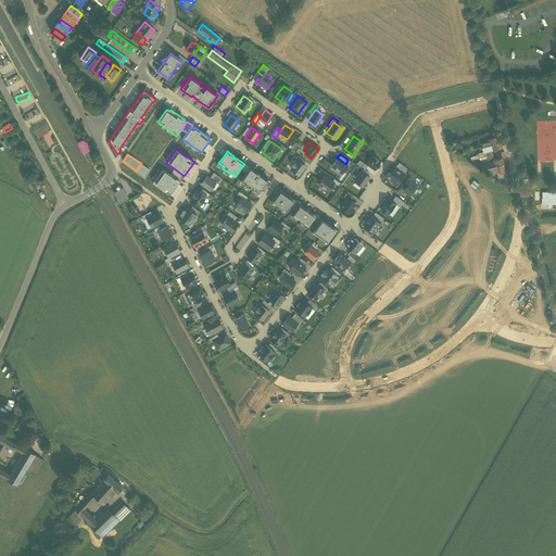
[(375,169),(380,162),(371,155),(366,164),(375,169)]
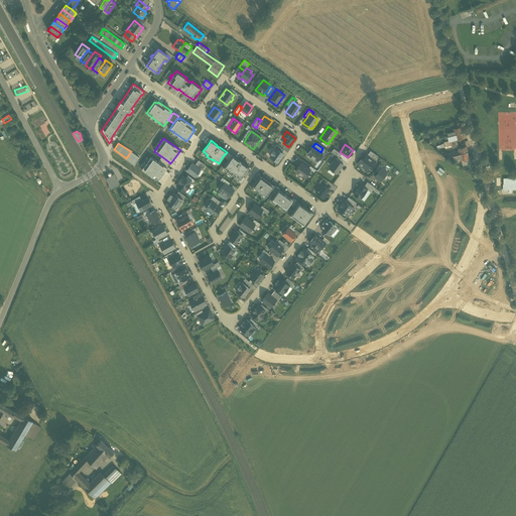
[(276,149),(281,153),(283,150),(276,145),(274,148),(276,149)]
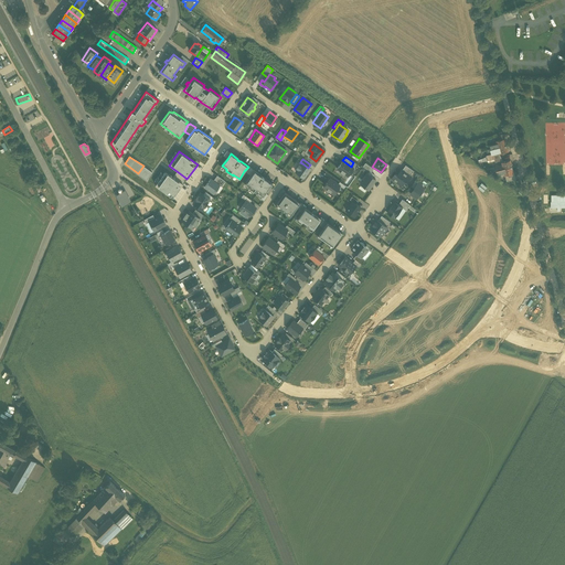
[(337,169),(340,171),(340,172),(343,174),(348,177),(353,169),(351,167),(342,160),(337,169)]
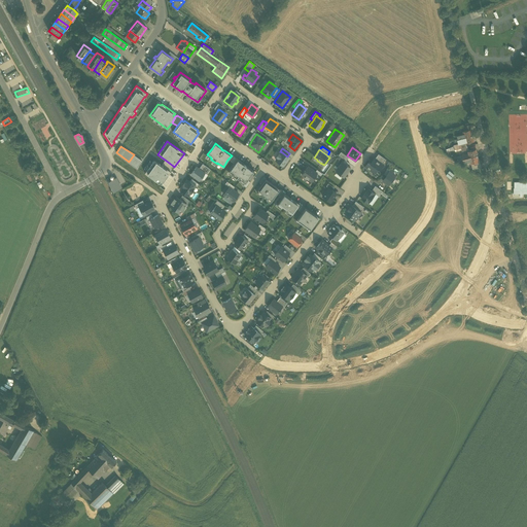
[(282,152),(280,154),(279,154),(277,156),(278,157),(276,161),(283,166),(289,157),(287,156),(282,152)]
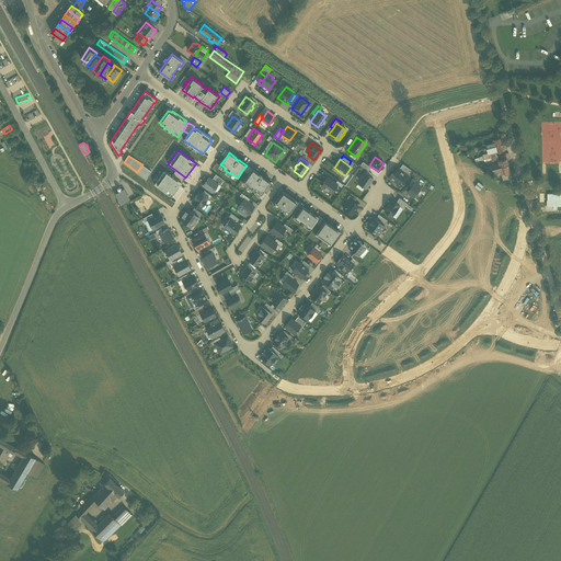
[(370,168),(363,162),(361,165),(368,171),(370,168)]
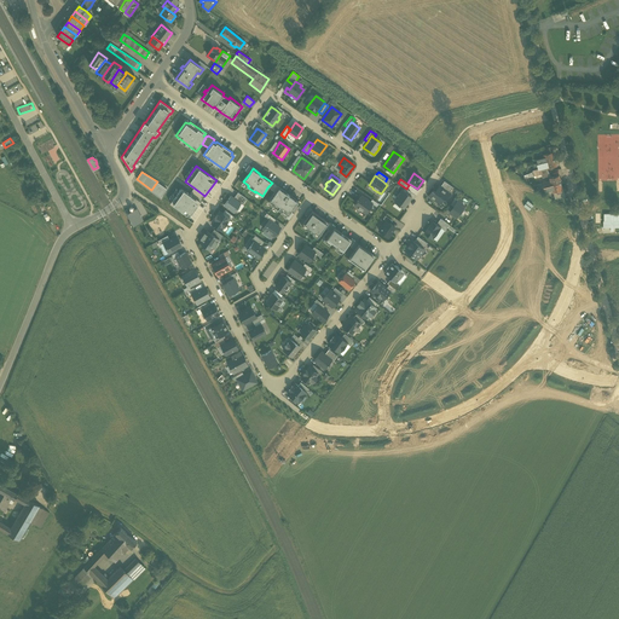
[(167,189),(157,181),(151,190),(161,197),(167,189)]
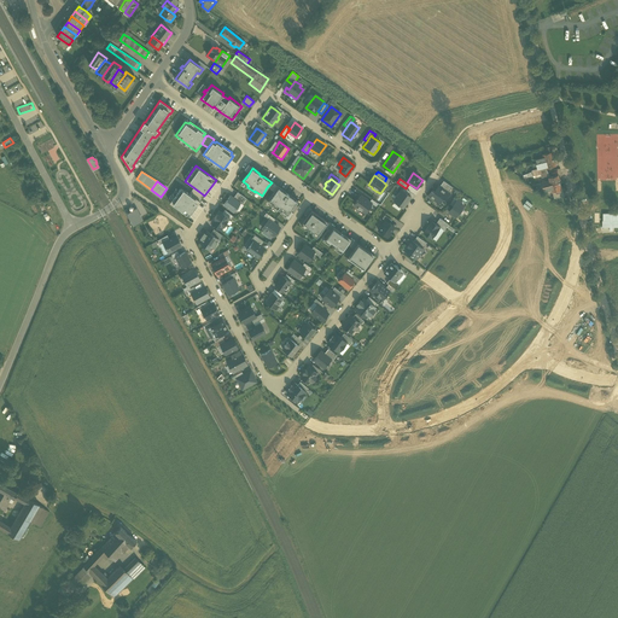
[(444,181),(439,187),(448,193),(453,187),(444,181)]
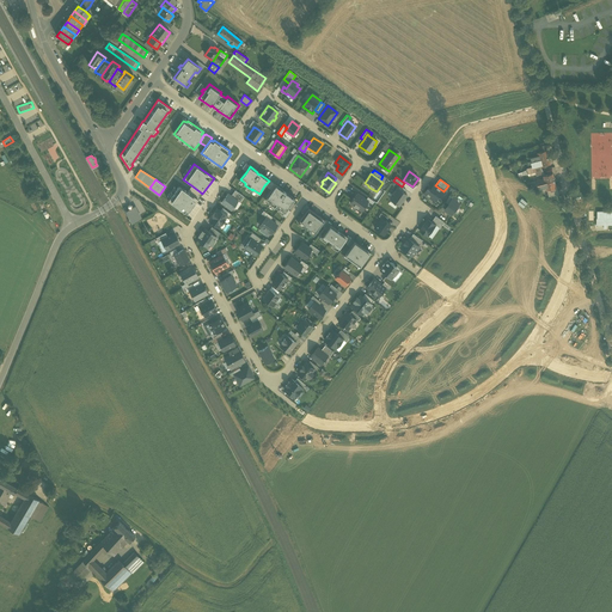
[(279,208),(285,213),(287,209),(294,199),(286,193),(286,194),(282,191),(282,190),(275,184),(271,190),(265,199),(270,203),(279,209),(279,208)]
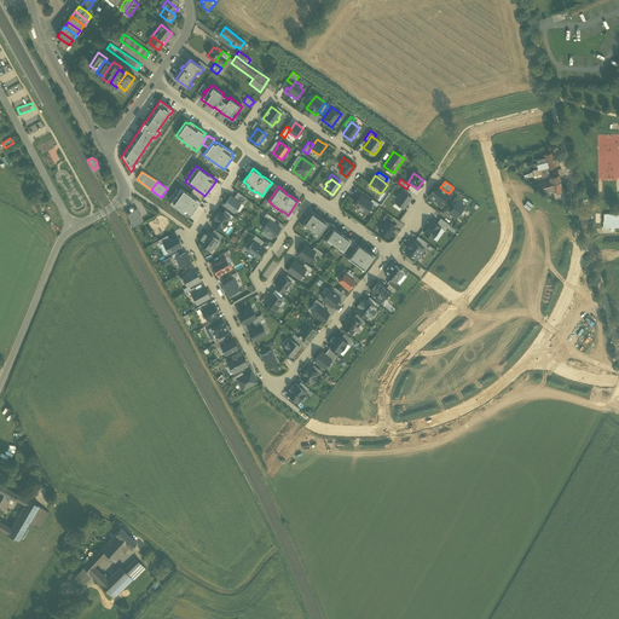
[(433,190),(429,196),(440,203),(444,198),(446,200),(451,194),(449,194),(440,187),(439,186),(435,191),(433,190)]
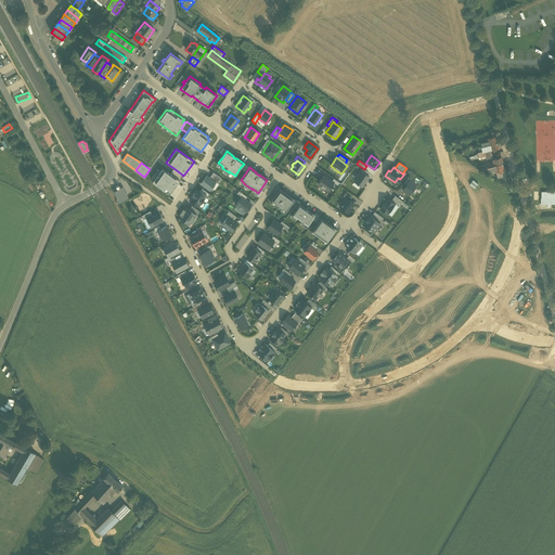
[(170,173),(163,168),(152,182),(169,195),(180,181),(178,180),(170,173)]
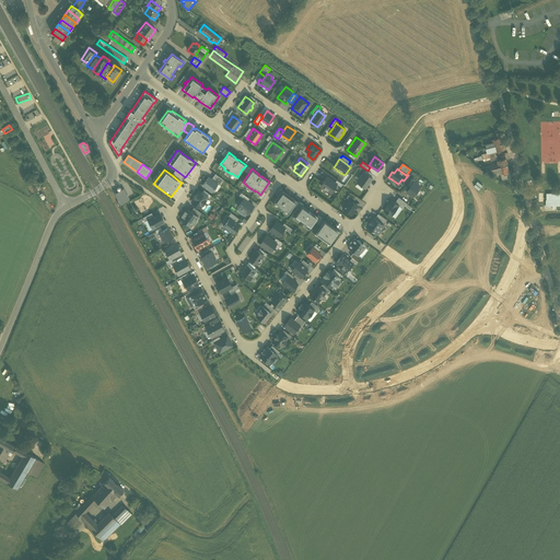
[(184,176),(175,170),(172,175),(179,182),(184,176)]
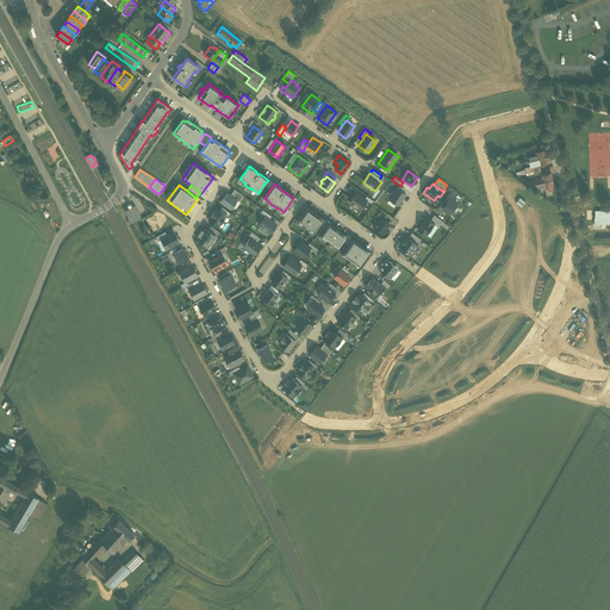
[(397,188),(388,199),(398,205),(405,194),(402,192),(397,188)]
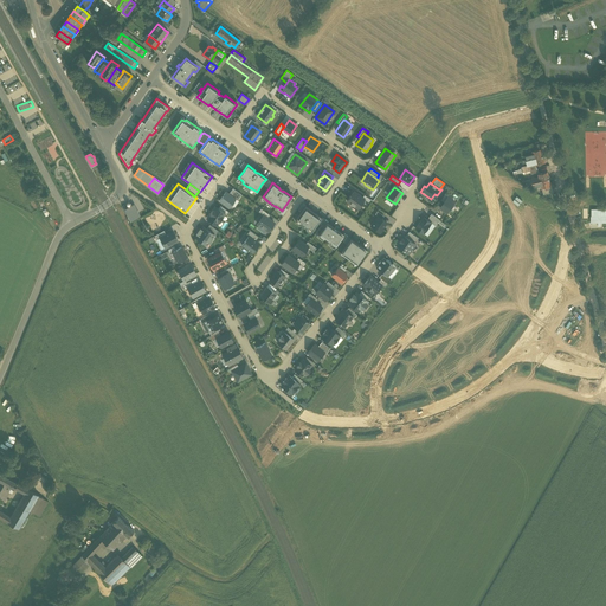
[(229,194),(236,199),(237,200),(242,195),(232,188),(229,194)]
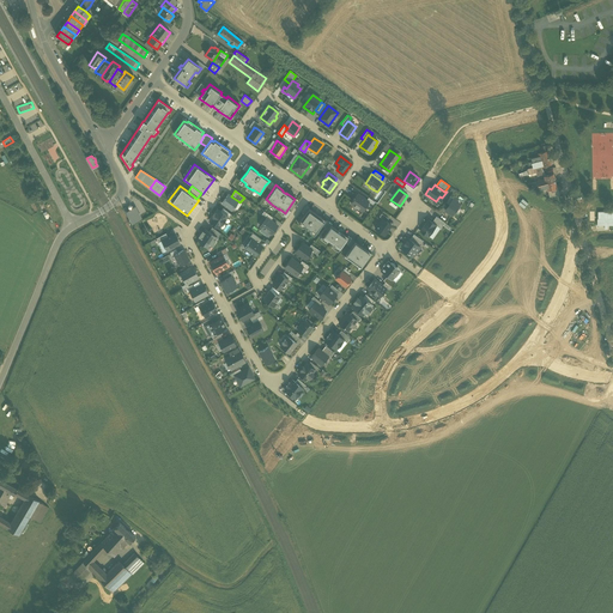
[(231,211),(238,201),(231,196),(228,194),(220,204),(231,211)]
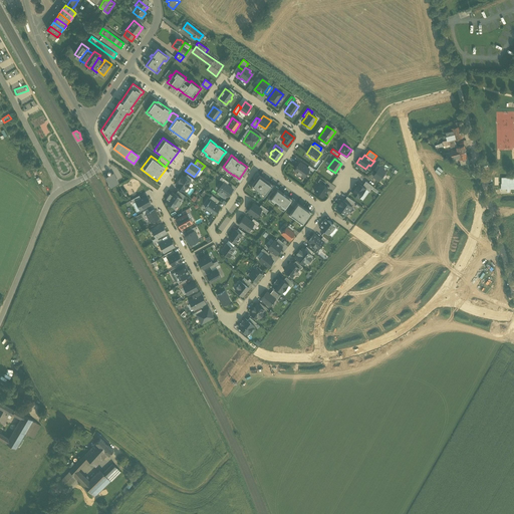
[(303,178),(309,170),(307,168),(299,163),(294,171),(303,178)]
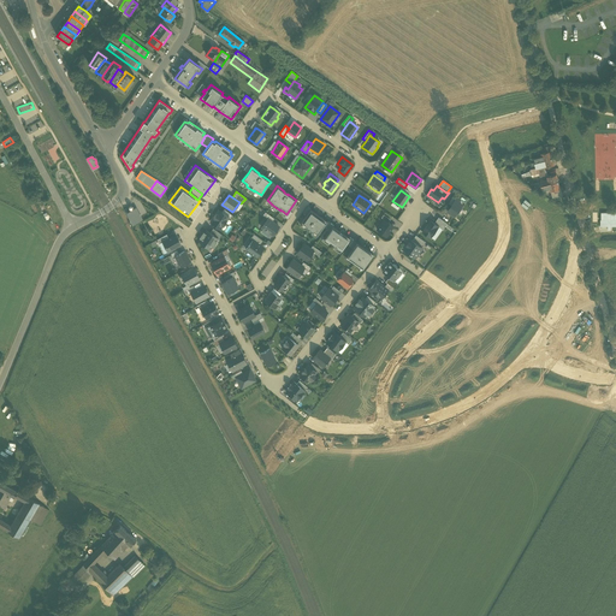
[(451,206),(448,212),(455,217),(462,206),(455,201),(451,206)]
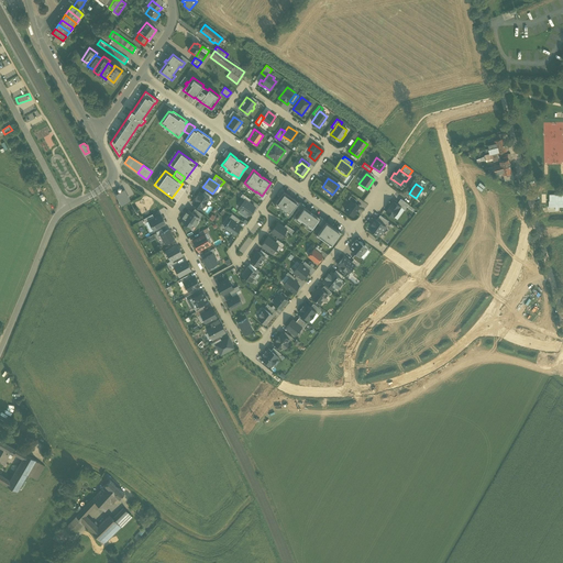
[(116,195),(121,206),(130,200),(124,189),(116,195)]
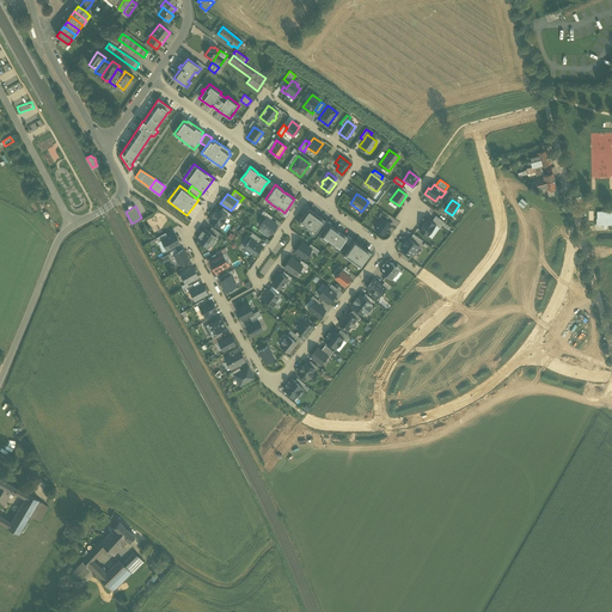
[(228,215),(227,216),(228,218),(231,214),(221,207),(220,209),(228,215)]
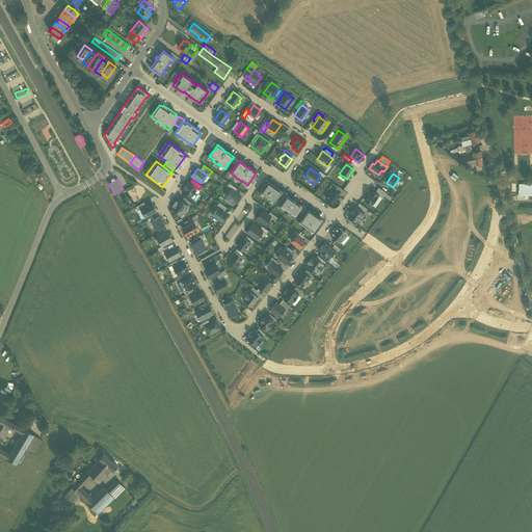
[(197,188),(198,187),(191,182),(188,181),(181,191),(190,198),(197,188)]
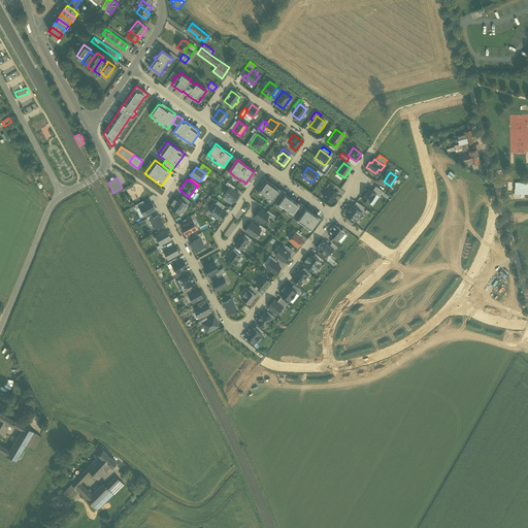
[(268,202),(277,189),(264,179),(255,193),(268,202)]
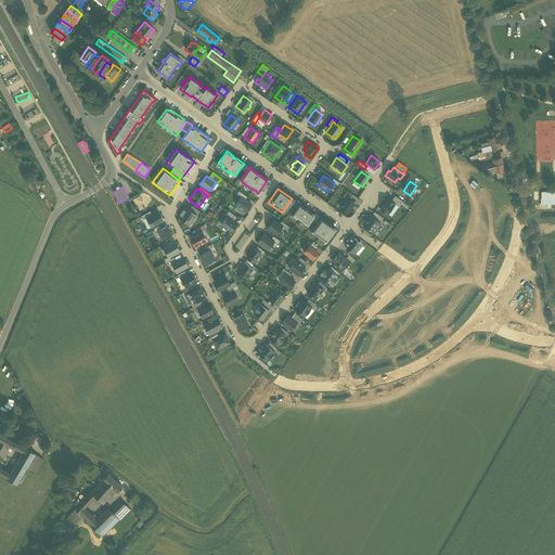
[(234,205),(245,213),(252,204),(245,199),(242,196),(241,197),(234,205)]
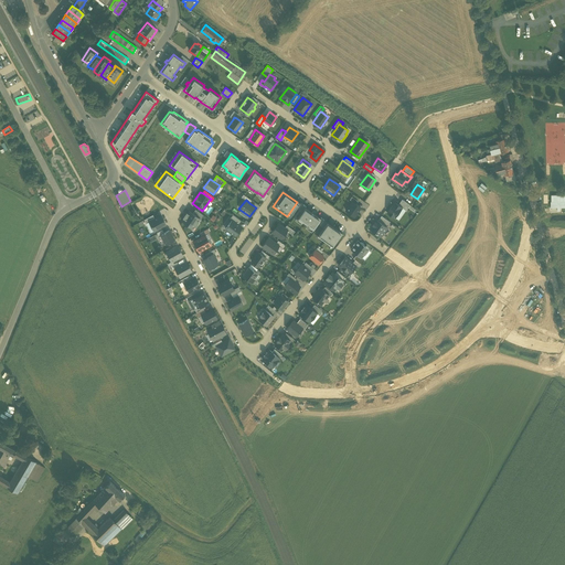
[(403,200),(398,204),(403,208),(406,211),(411,205),(403,200)]
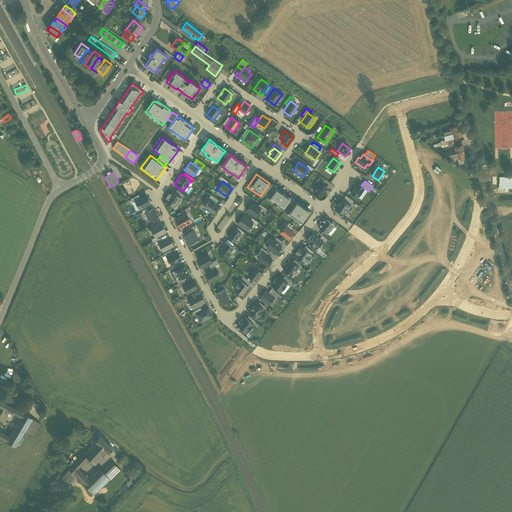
[(322,185),(319,183),(313,191),(321,196),(327,188),(322,185)]
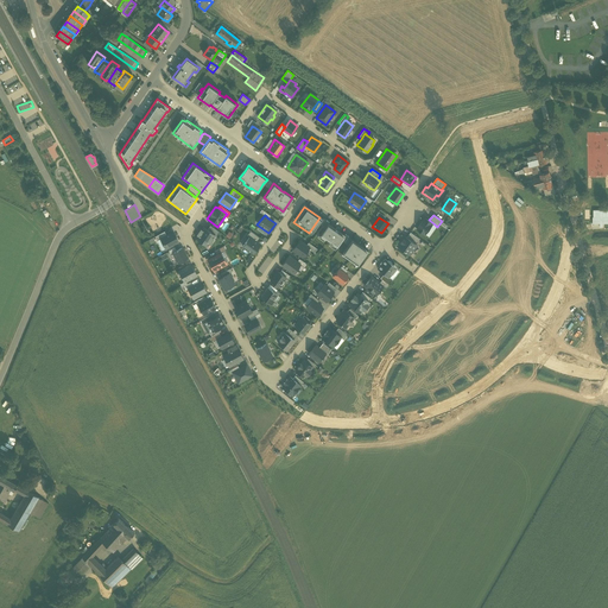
[(425,217),(417,228),(425,234),(434,223),(429,220),(425,217)]
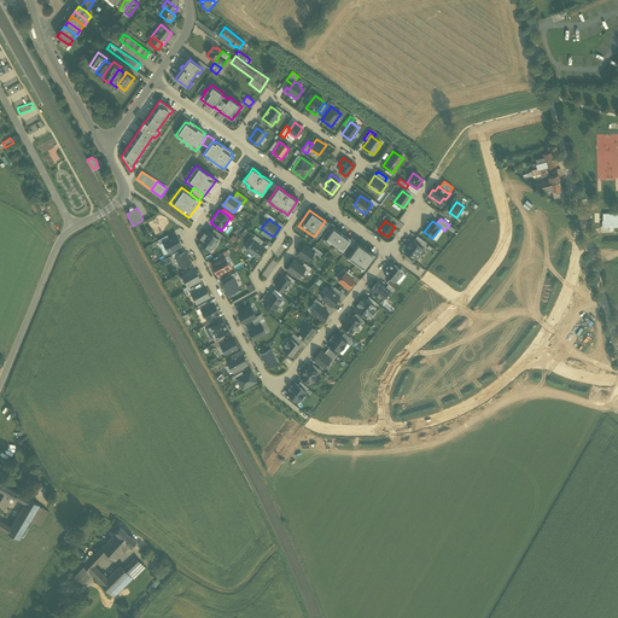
[(349,238),(331,226),(321,240),(327,244),(330,242),(336,246),(333,249),(339,252),(349,238)]
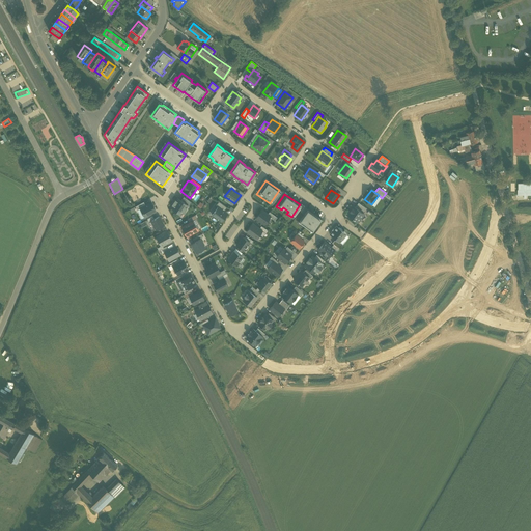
[(382,198),(379,195),(371,204),(374,207),(382,198)]
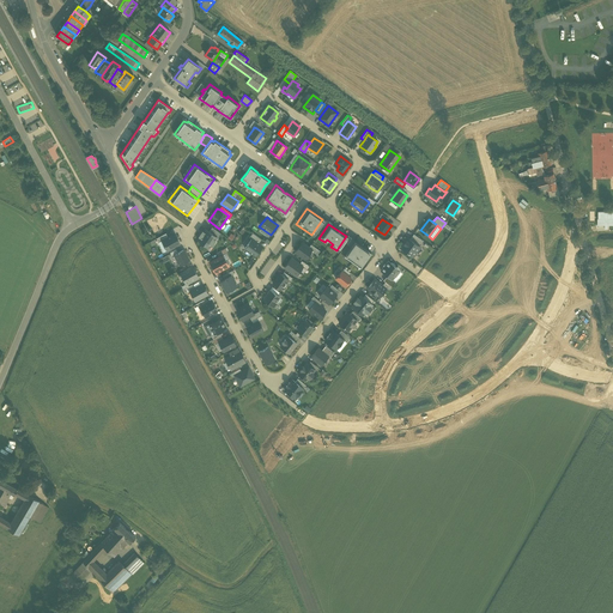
[(210,249),(217,237),(208,231),(205,228),(196,240),(210,249)]
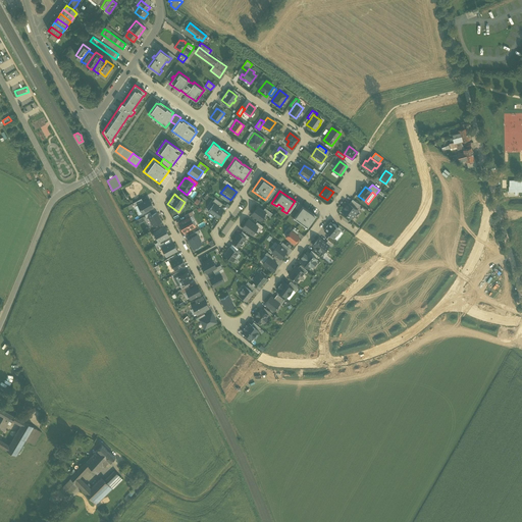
[(177,197),(185,202),(188,199),(180,194),(177,197)]
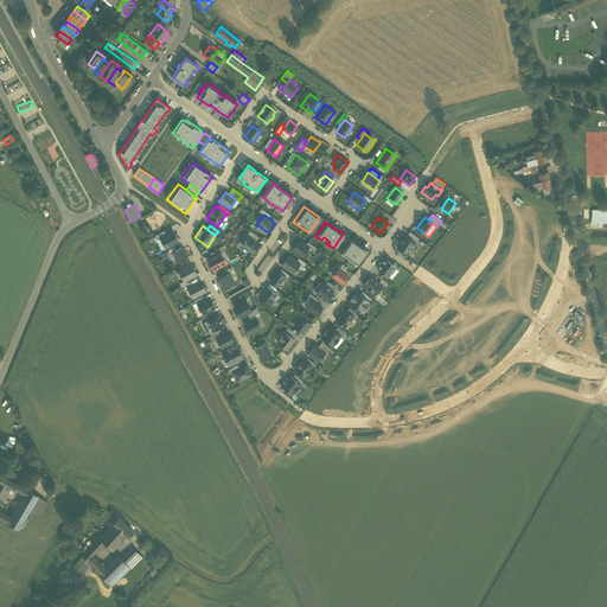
[(178,242),(172,230),(166,234),(159,238),(165,249),(178,242)]
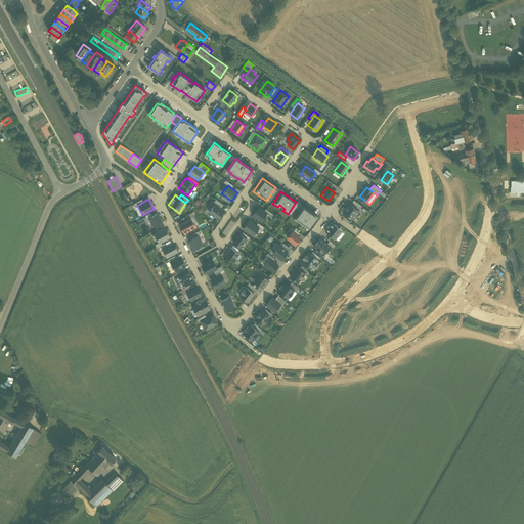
[(137,206),(143,202),(141,200),(133,204),(135,208),(137,206)]
